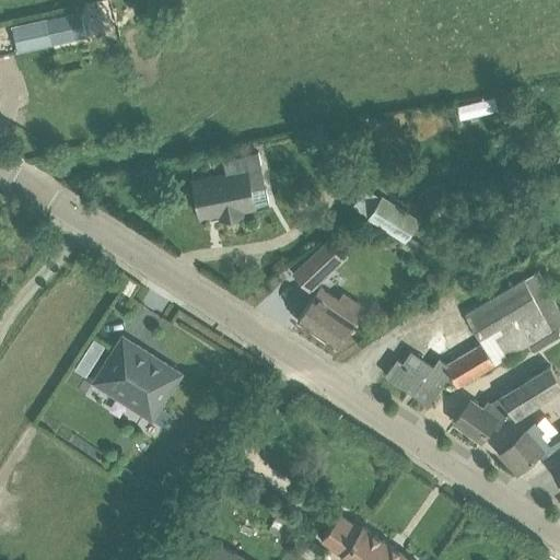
[(97,16),(113,13),(111,1),(95,4),(97,16)]
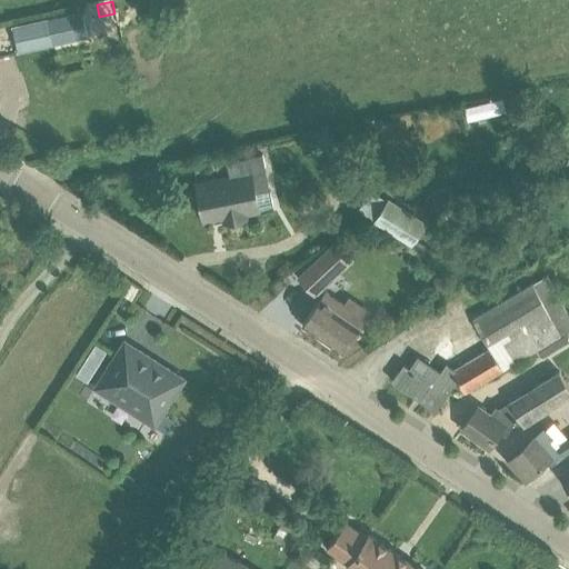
[(83,11),(13,27),(19,52),(89,38),(83,11)]
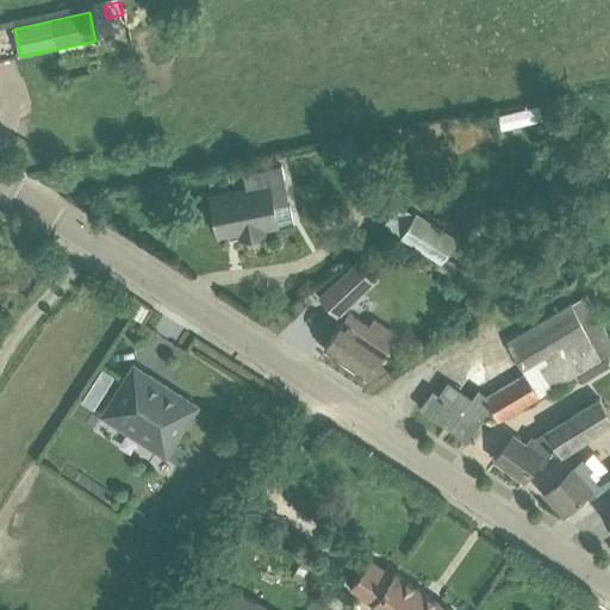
[(508,128),(549,117),(545,100),(503,111),(508,128)]
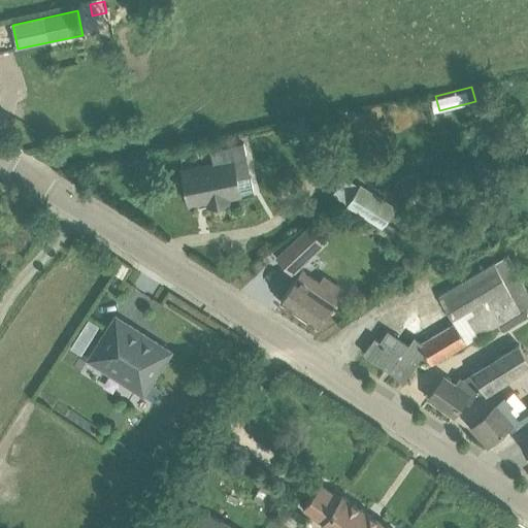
[(213,165),(184,171),(190,205),(208,202),(209,206),(229,202),(229,198),(241,195),(254,193),(252,178),(244,143),(231,145),(210,150),(213,165)]
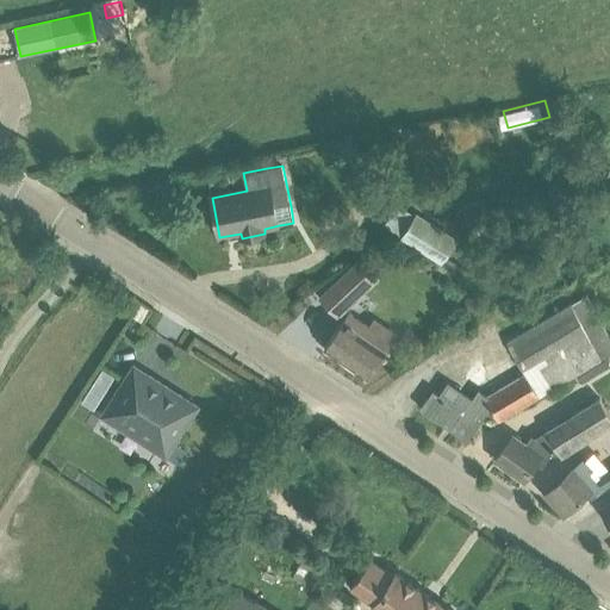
[(458,241),(418,215),(400,204),(386,225),(404,237),(403,240),(442,265),(439,271),(458,282),(466,269),(447,257),(458,241)]
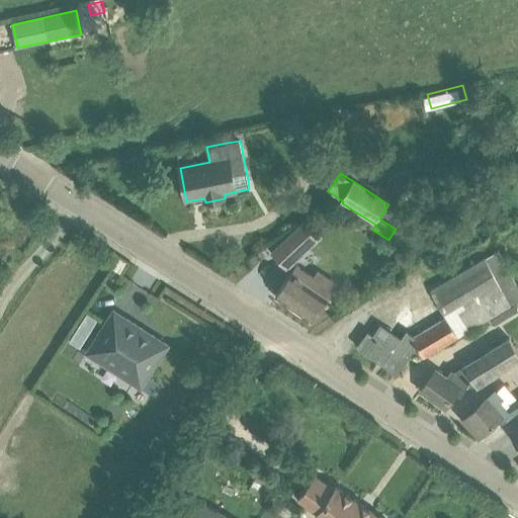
[(296,231),(271,253),(287,270),(312,247),(319,241),(304,224),(296,231)]
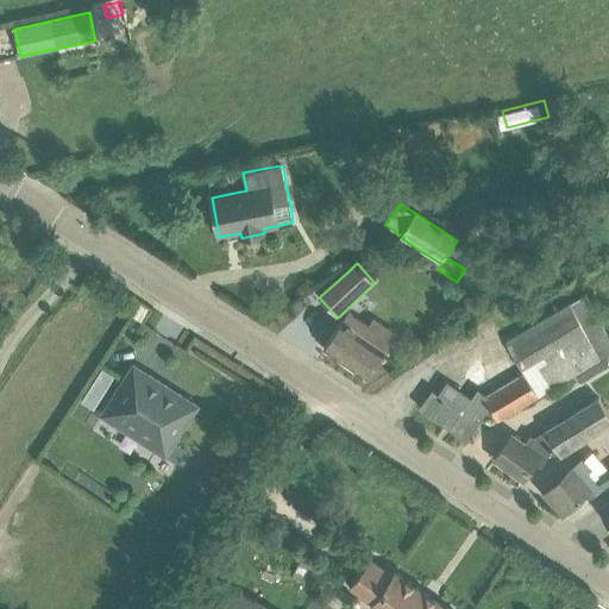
[(491,409),(498,422),(575,376),(606,358),(608,356),(608,338),(586,297),(507,344),(526,375),(488,397),(479,393),(473,401),(450,384),(440,397),(433,393),(422,408),(469,440),(491,409)]
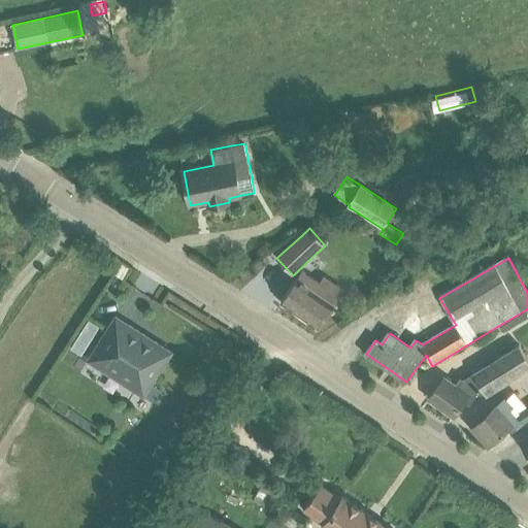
[(413,258),(402,258),(402,273),(413,273),(413,258)]
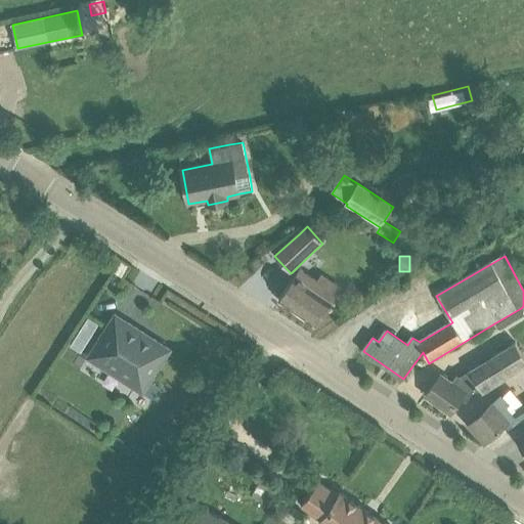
[(122,261),(115,271),(123,276),(130,266),(122,261)]
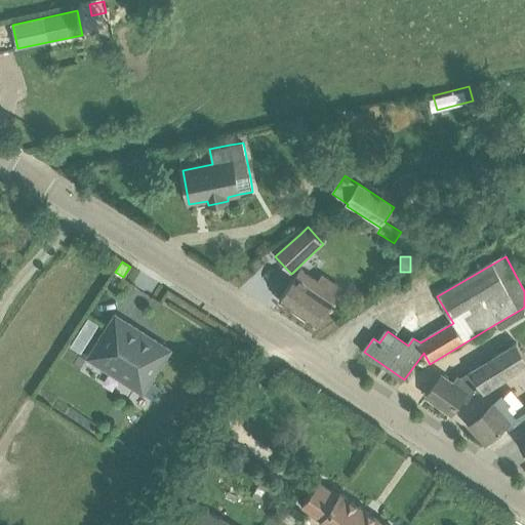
[(317,280),(300,269),(279,300),(295,311),(316,325),(337,294),(317,280)]
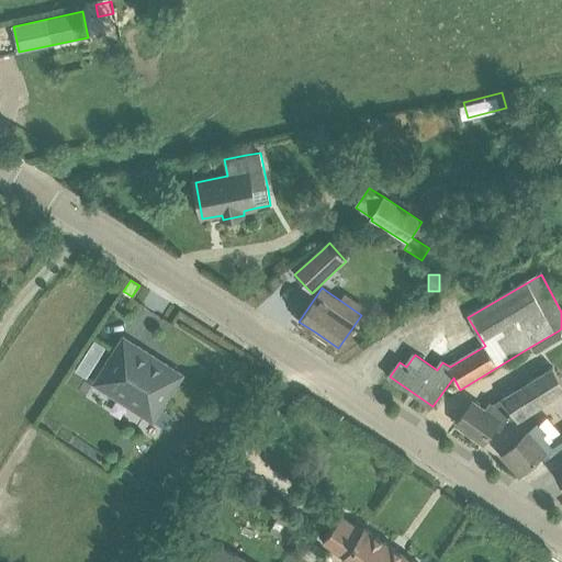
[(561,336),(559,330),(530,347),(536,355),(561,338),(561,336)]
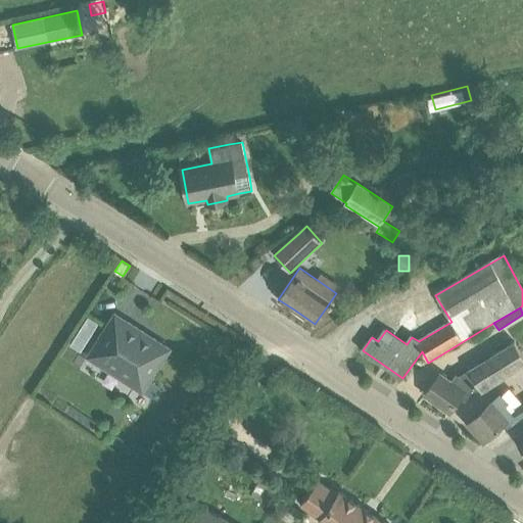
[(142,390),(170,348),(115,314),(88,357),(142,390)]
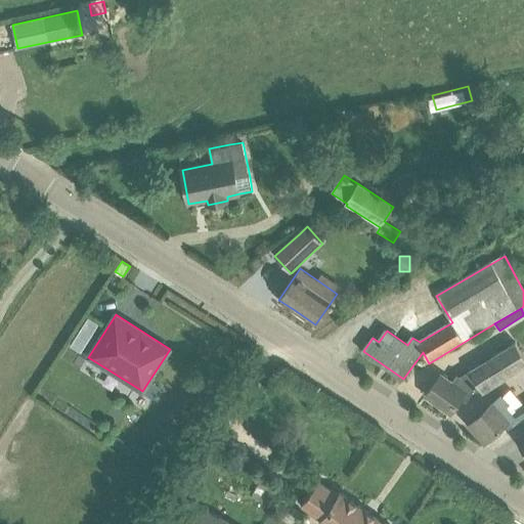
[(79,332),(71,346),(80,352),(89,338),(79,332)]
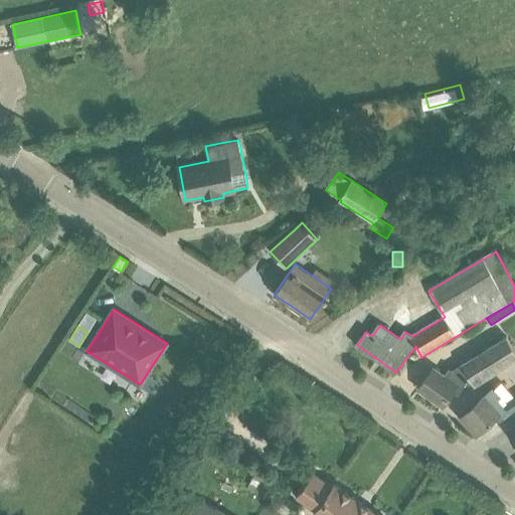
[(484,379),(514,360),(514,350),(507,337),(453,370),(450,368),(445,375),(434,368),(418,389),(443,407),(454,392),(458,395),(467,383),(469,387),(483,378),(484,379)]
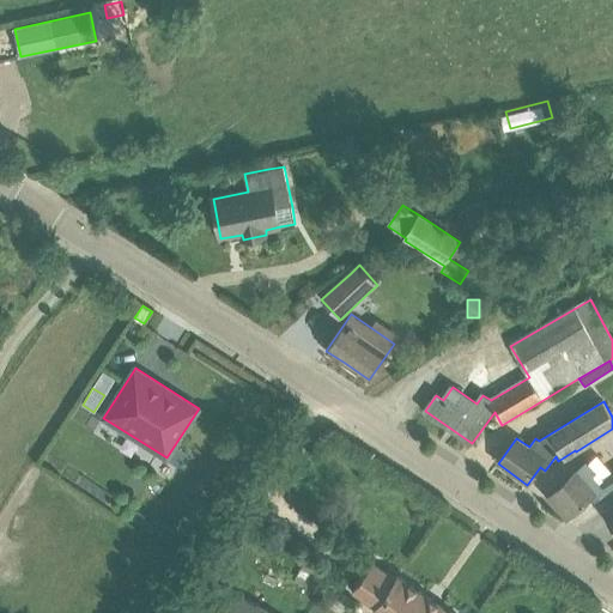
[(596,455),(588,463),(587,462),(548,497),(566,519),(592,496),(594,499),(612,487),(612,472),(612,473),(596,455)]
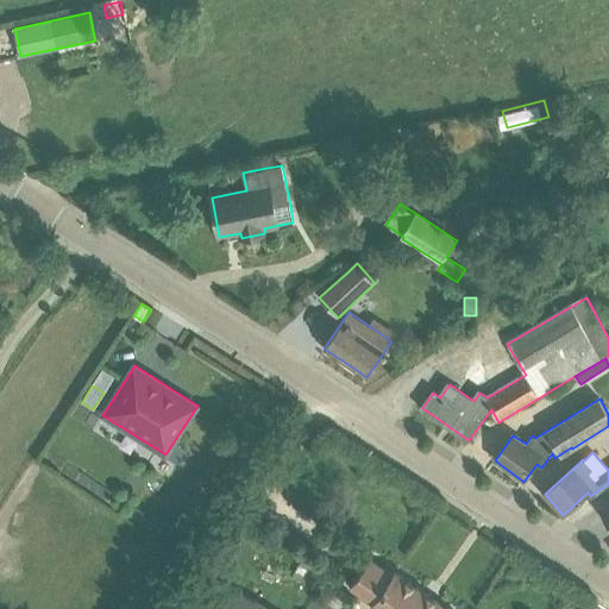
[(381,608),(449,608),(395,571),(394,575),(370,558),(351,586),(374,602),(374,603),(381,608)]
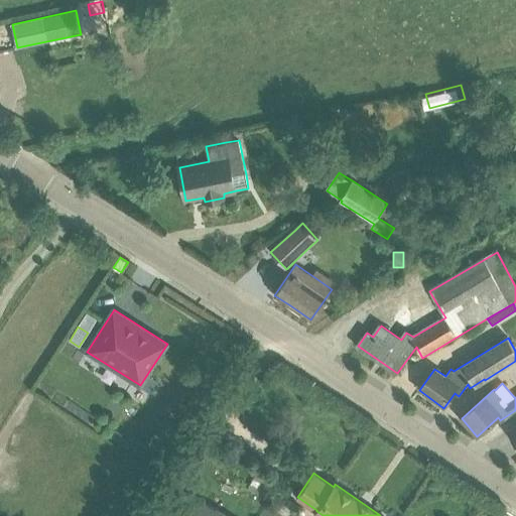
[(257,474),(248,489),(255,493),(264,478),(257,474)]
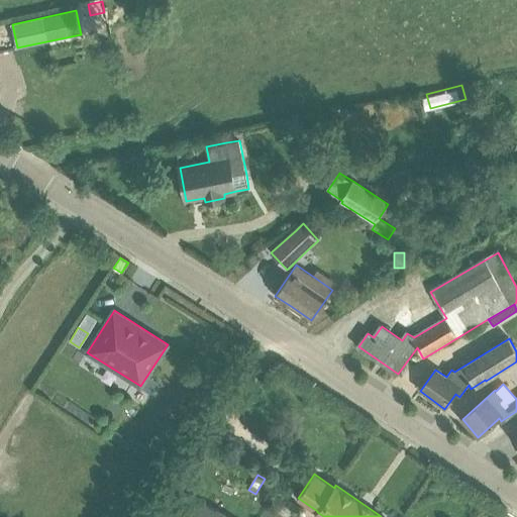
[(269,482),(261,496),(270,501),(277,487),(269,482)]
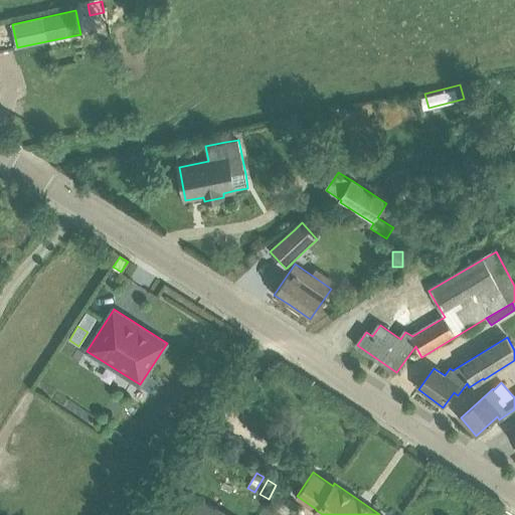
[(230,514),(183,487),(166,514),(230,514)]
